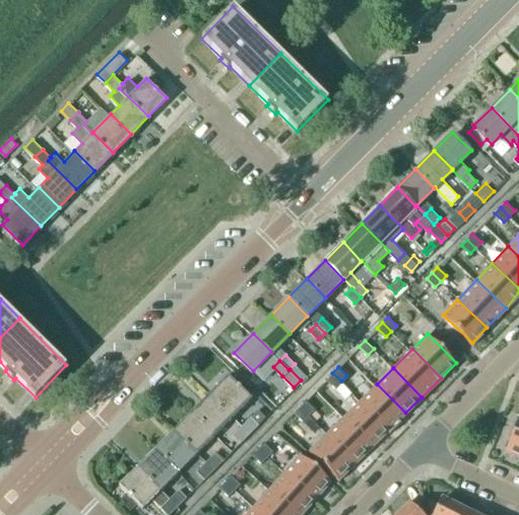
[(341,381),(332,373),(327,378),(336,387),(341,381)]
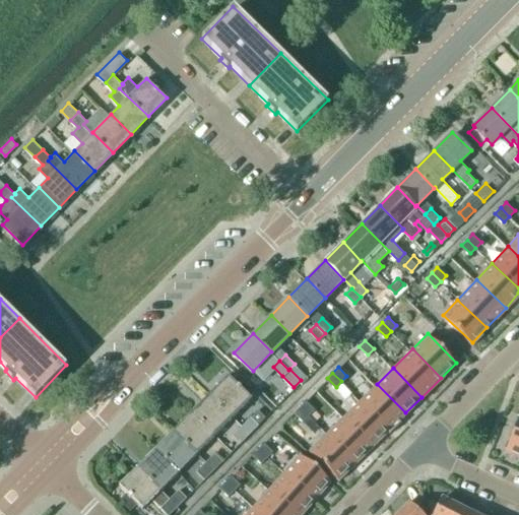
[(209,393),(233,415),(252,396),(241,385),(239,382),(238,383),(229,374),(209,393)]
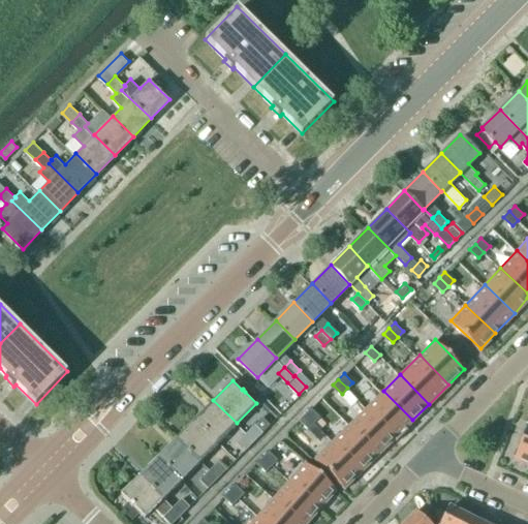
[(366,407),(395,437),(397,439),(408,428),(406,426),(412,420),(383,391),(366,407)]
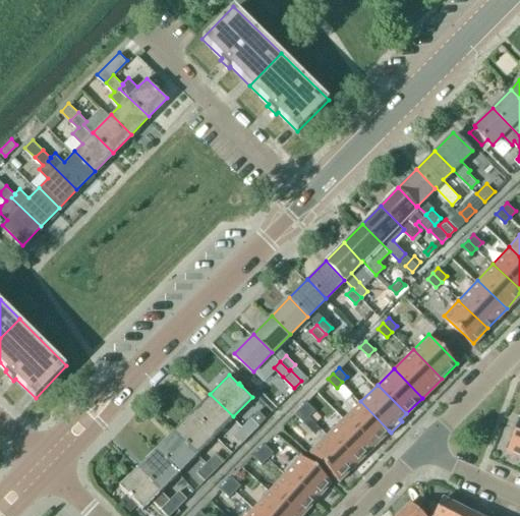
[(215,435),(233,416),(210,394),(191,412),(215,435)]
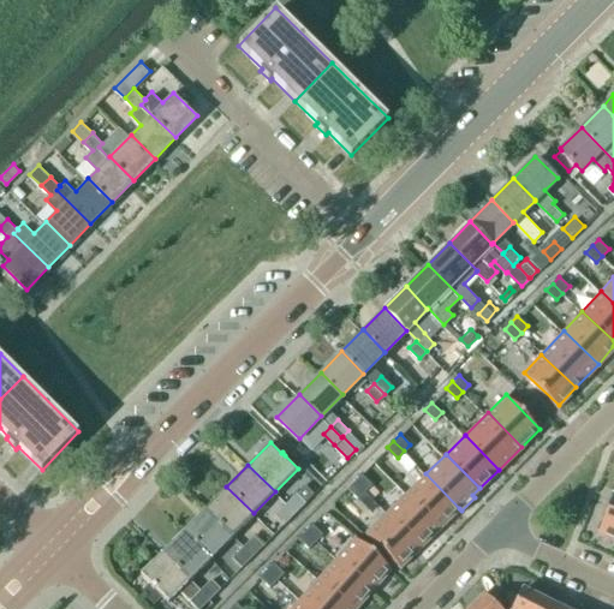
[(371,483),(361,472),(355,479),(364,489),(371,483)]
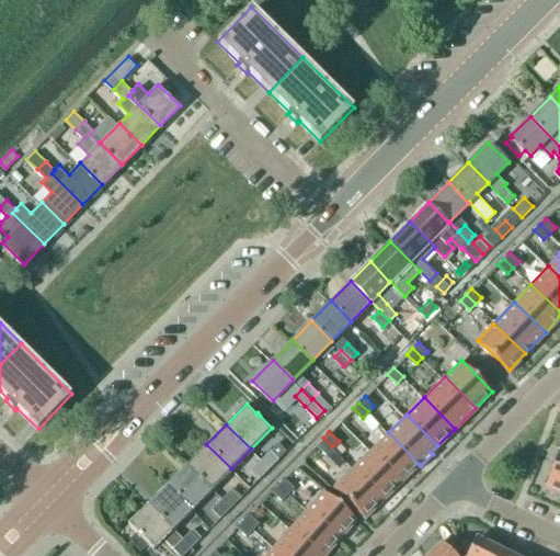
[(370,450),(401,480),(419,464),(388,432),(370,450)]
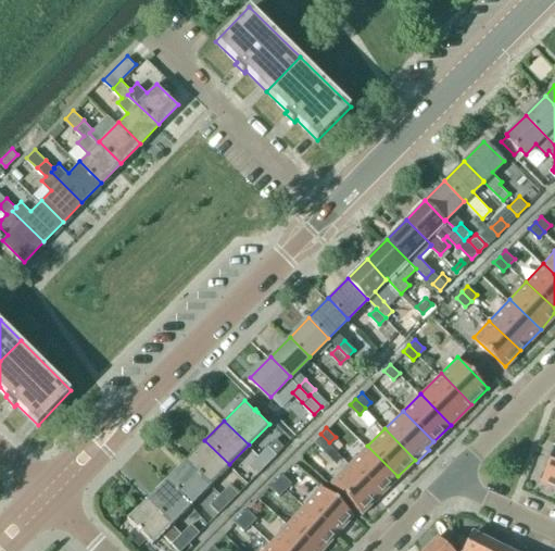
[(329,442),(320,434),(314,440),(324,449),(329,442)]
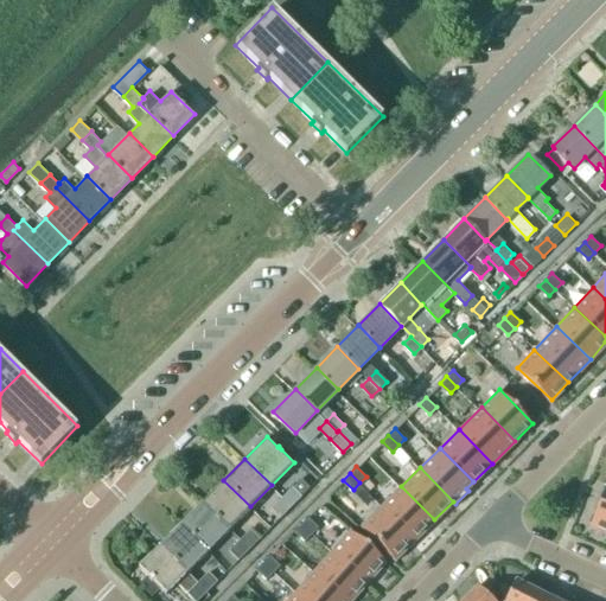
[(229,528),(250,506),(223,480),(202,502),(229,528)]
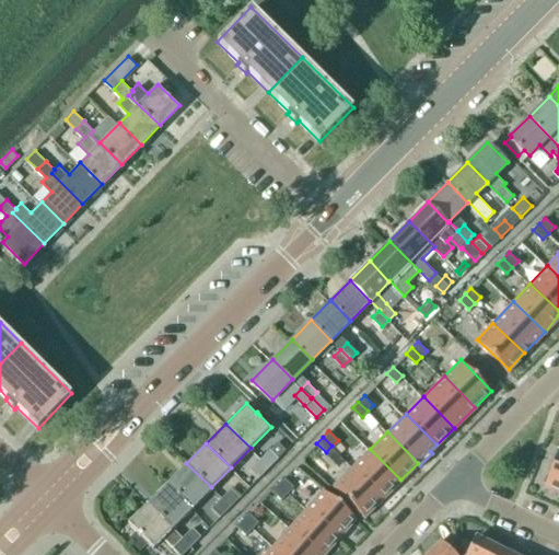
[(259,458),(268,465),(278,455),(269,448),(259,458)]
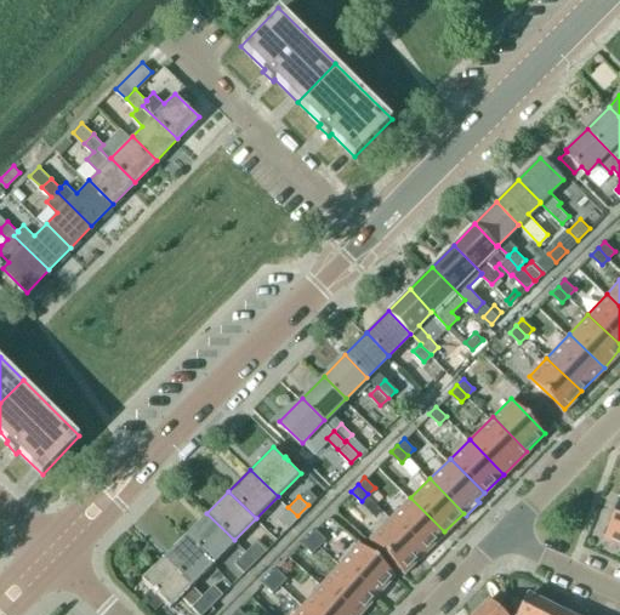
[(619,496),(603,537),(619,544),(619,496)]
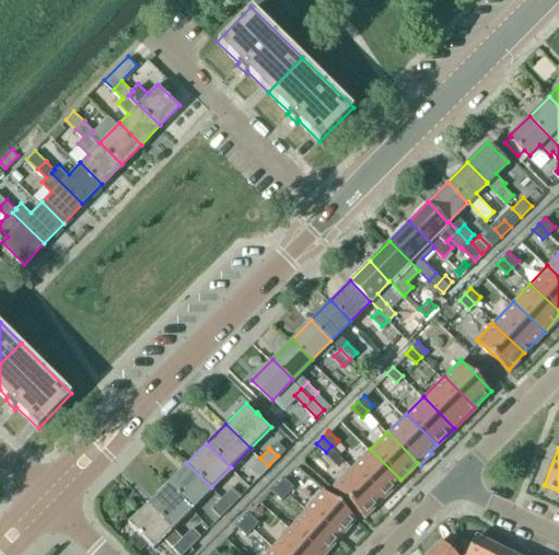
[(352,466),(383,497),(400,480),(370,449),(352,466)]
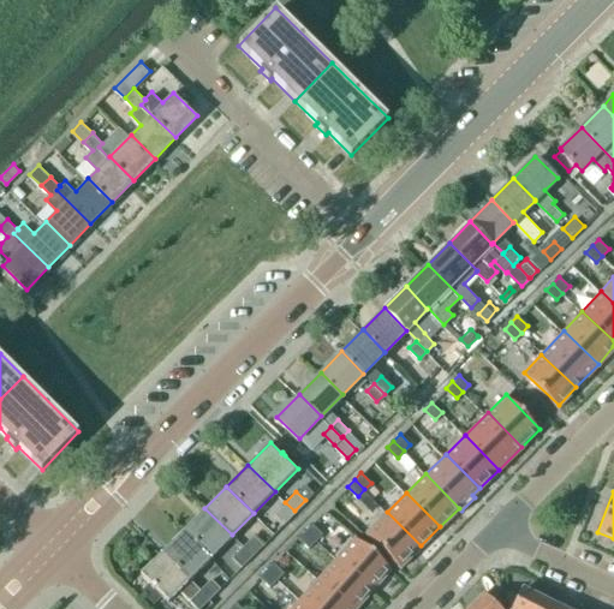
[(284,521),(294,511),(285,502),(275,513),(284,521)]
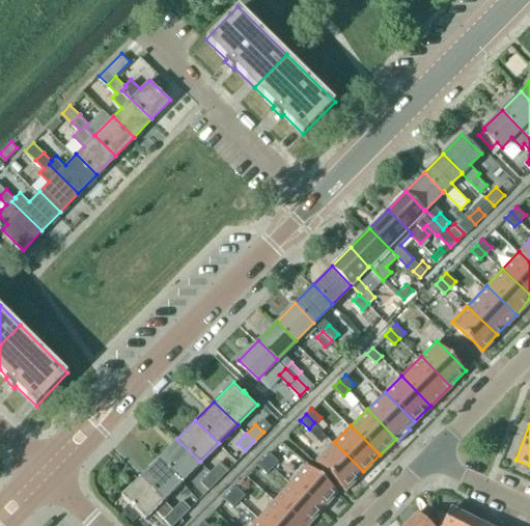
[(183,480),(200,462),(176,439),(159,458),(183,480)]
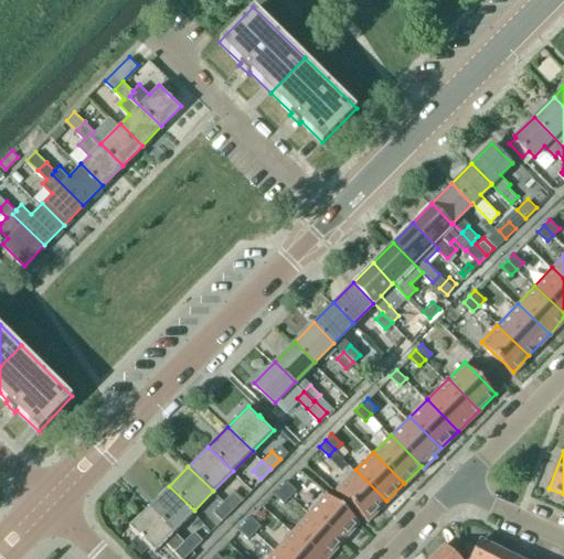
[(337,488),(368,519),(386,501),(355,470),(337,488)]
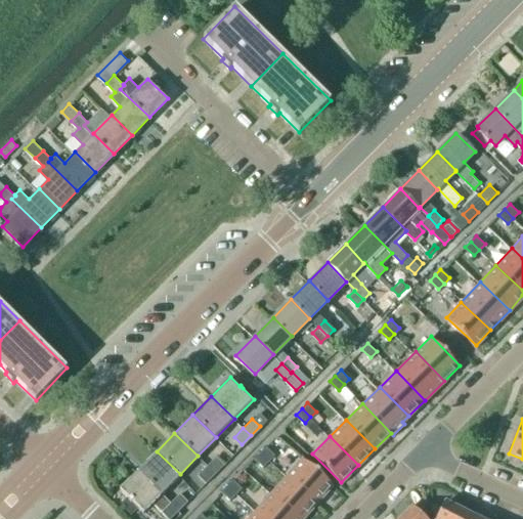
[(274,453),(265,445),(260,450),(268,460),(274,453)]
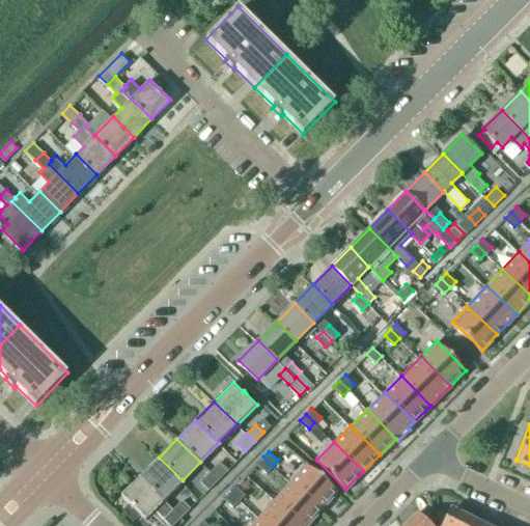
[(272,466),(263,457),(257,463),(267,471),(272,466)]
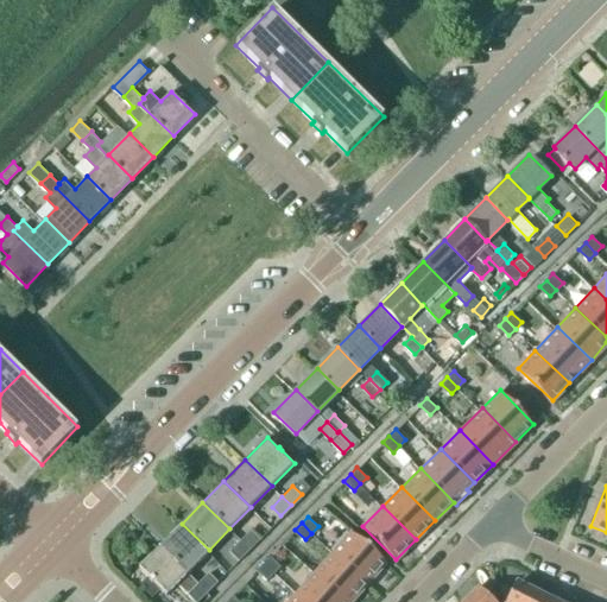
[(189,570),(209,550),(182,524),(159,545),(187,571),(189,570)]
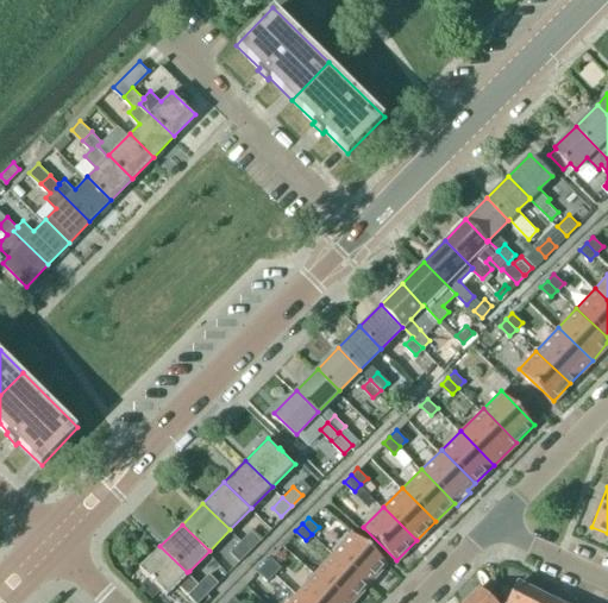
[(240,540),(249,548),(261,538),(251,528),(240,540)]
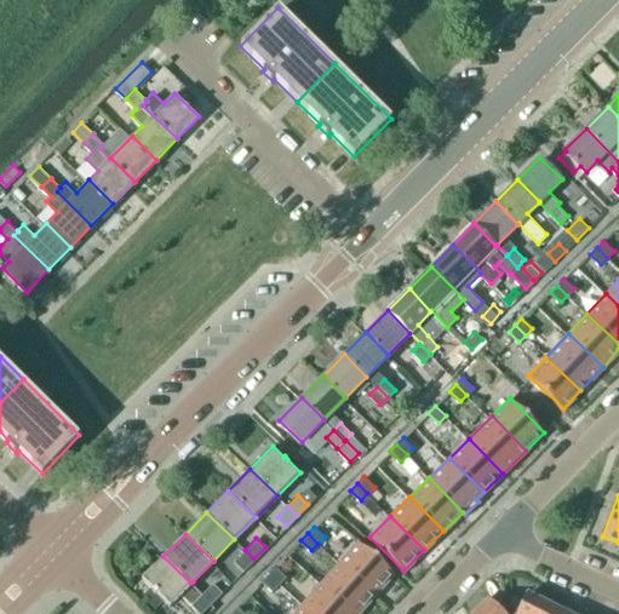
[(339,561),(376,594),(395,573),(357,540),(339,561)]
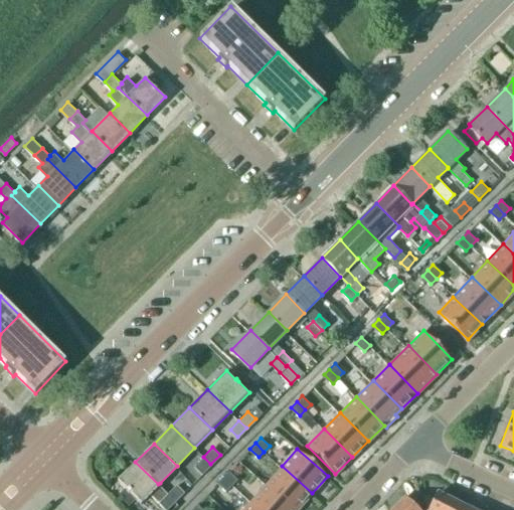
[(202,473),(210,464),(203,457),(194,466),(202,473)]
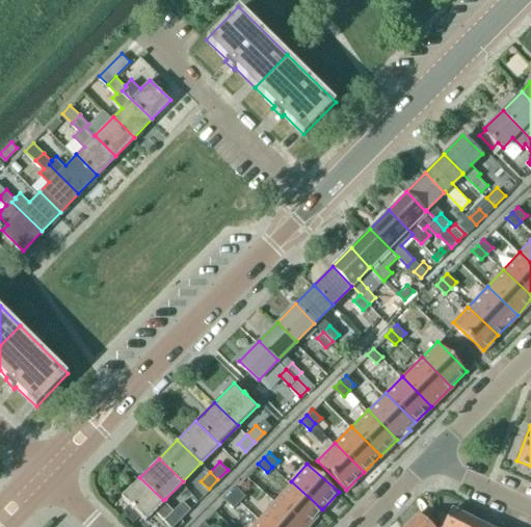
[(174,507),(165,499),(163,500),(139,477),(122,495),(130,502),(132,504),(131,505),(134,507),(140,514),(145,519),(155,509),(163,518),(171,525),(181,517),(173,509),(174,507)]
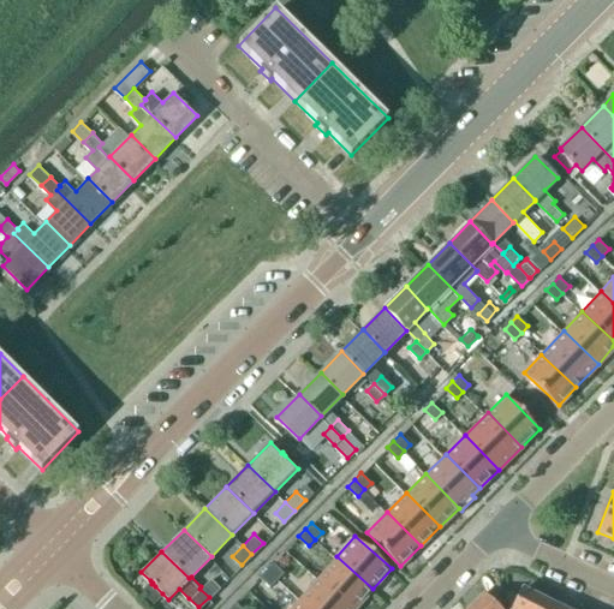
[(319,577),(353,608),(355,608),(373,589),(337,556),(319,577)]
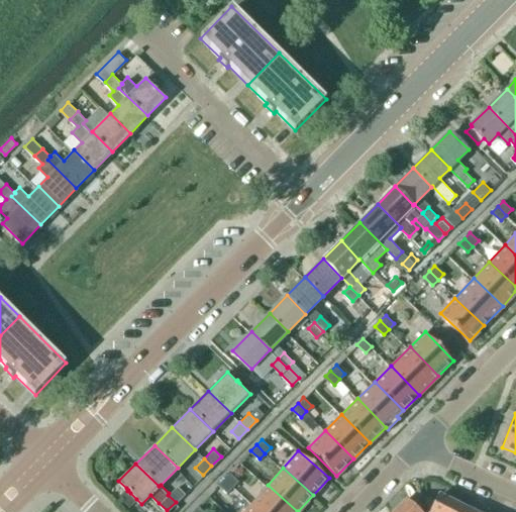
[(238,481),(229,472),(224,478),(233,486),(238,481)]
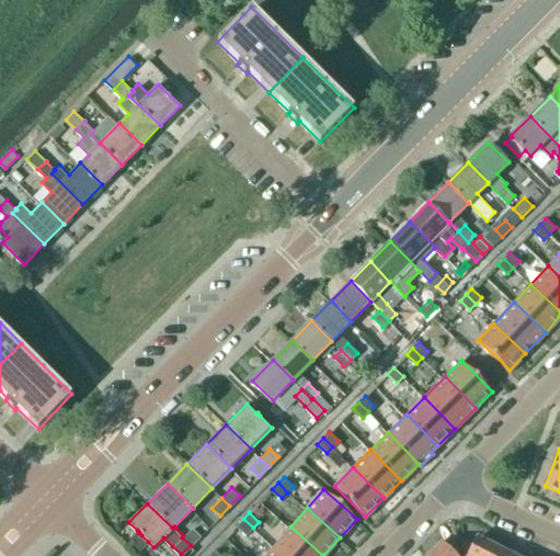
[(253,528),(243,519),(237,525),(247,534),(253,528)]
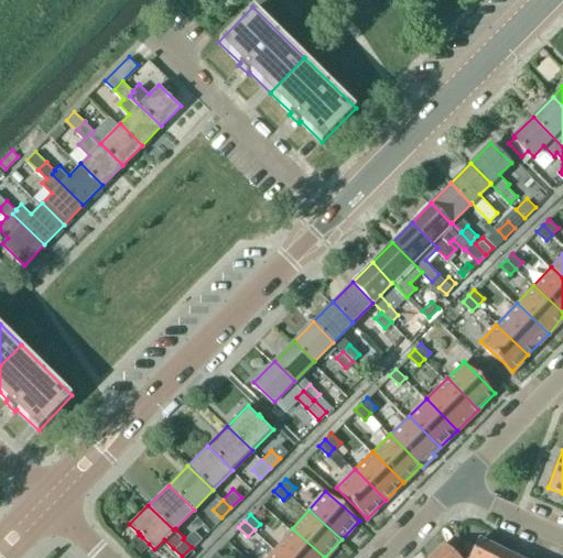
[(183,539),(192,547),(202,537),(193,528),(184,537),(183,539)]
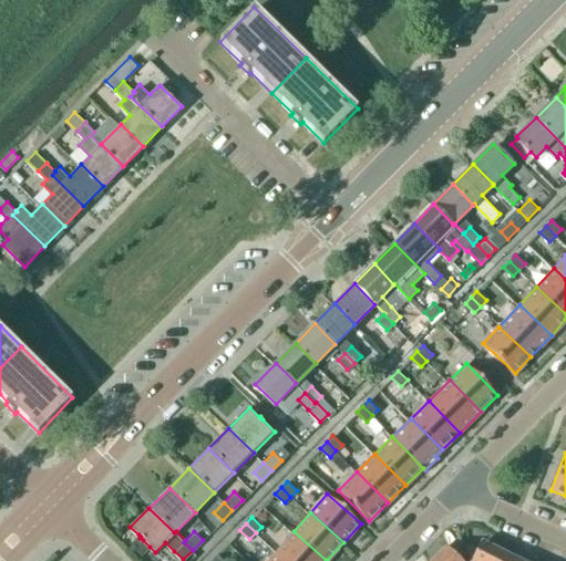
[(277,551),(288,560),(326,560),(294,531),(277,551)]
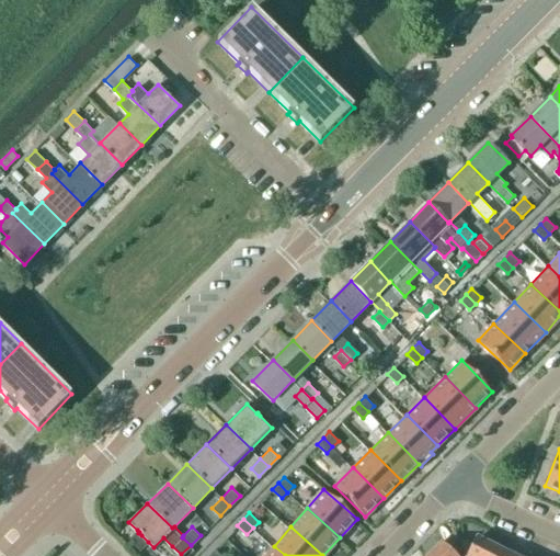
[(132,535),(129,537),(140,548),(146,544),(148,542),(141,535),(138,533),(139,532),(137,530),(132,535)]
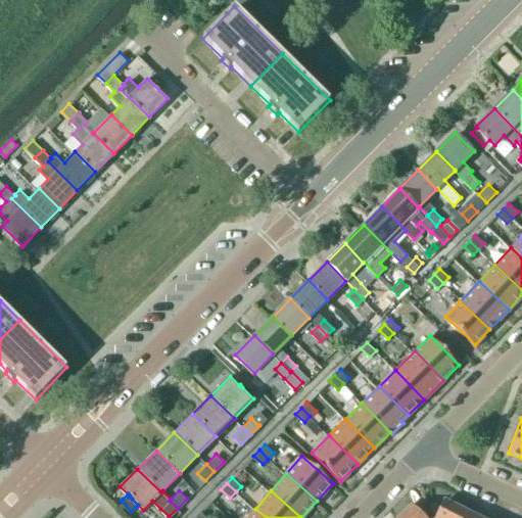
[(464,517),(468,510),(444,499),(433,517),(464,517)]
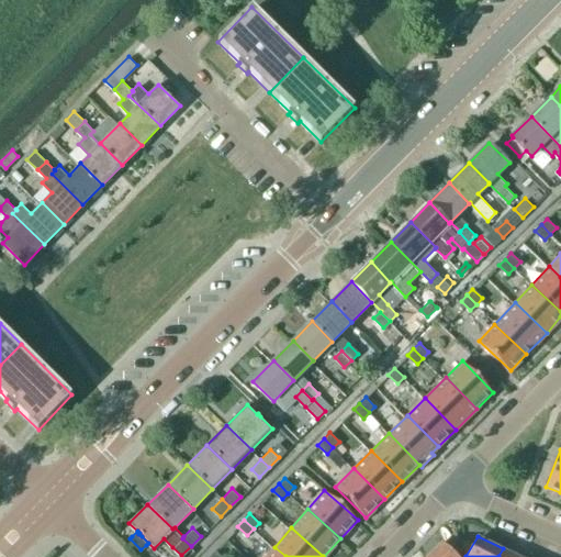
[(459,556),(442,542),(427,556),(459,556)]
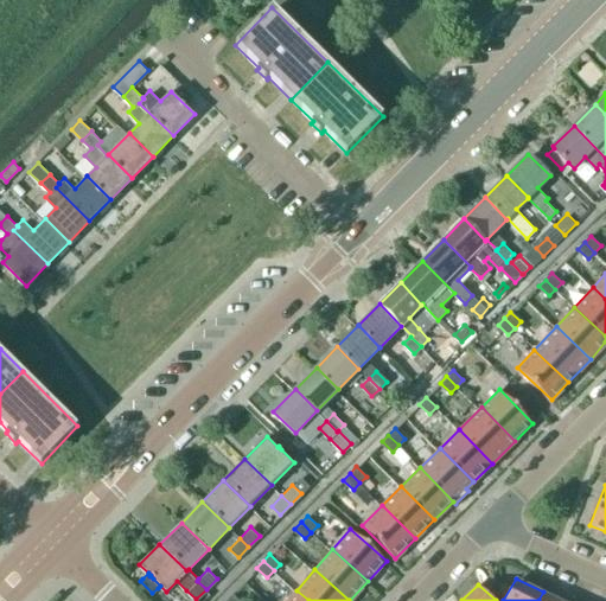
[(286,600),(308,600),(297,590),(286,600)]
